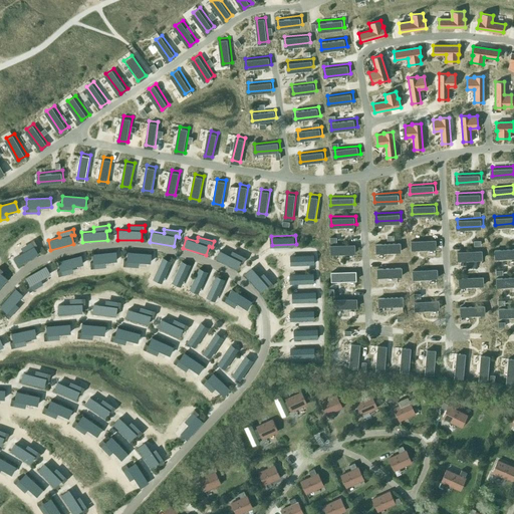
[(437,237),(413,238),(413,247),(438,246),(437,237)]
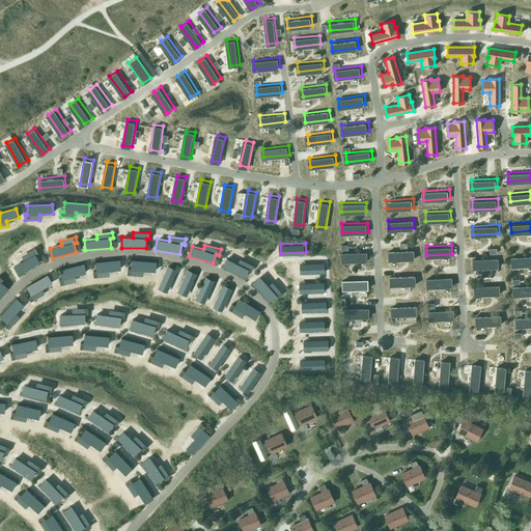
[(12,267),(17,275),(38,262),(34,255),(37,253),(34,248),(20,256),(23,260),(12,267)]
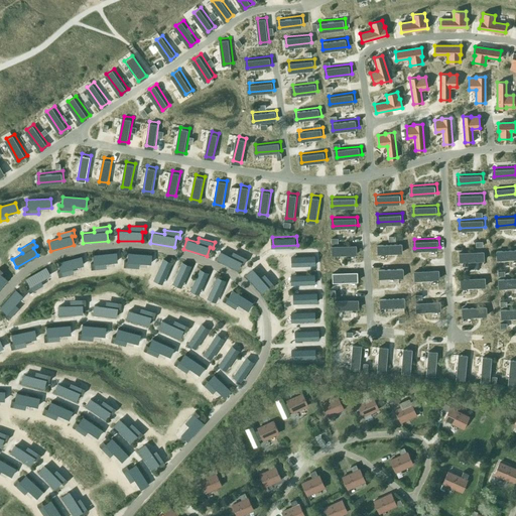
[(404,241),(378,243),(379,252),(404,250),(404,241)]
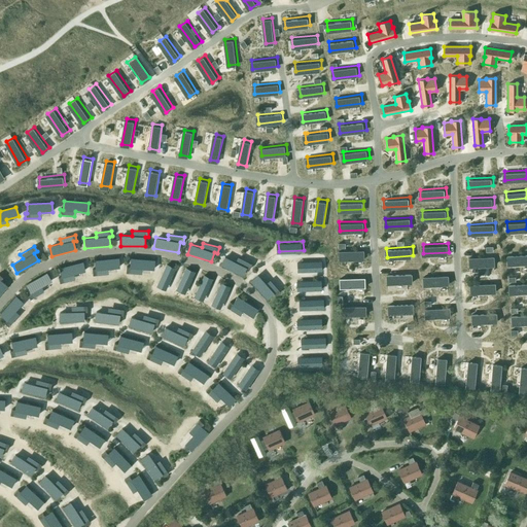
[(366,248),(340,249),(340,258),(366,257),(366,248)]
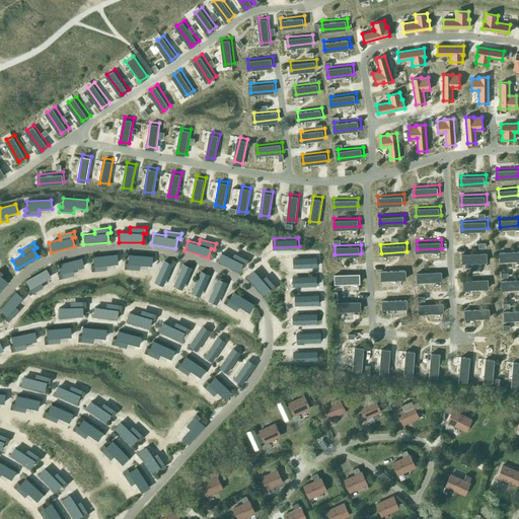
[(518,248),(500,250),(501,260),(518,257),(518,248)]
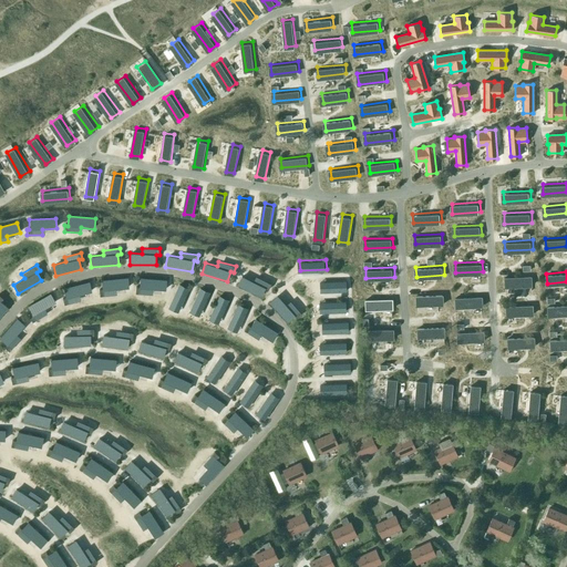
[(534,274),(506,275),(506,285),(534,284),(534,274)]
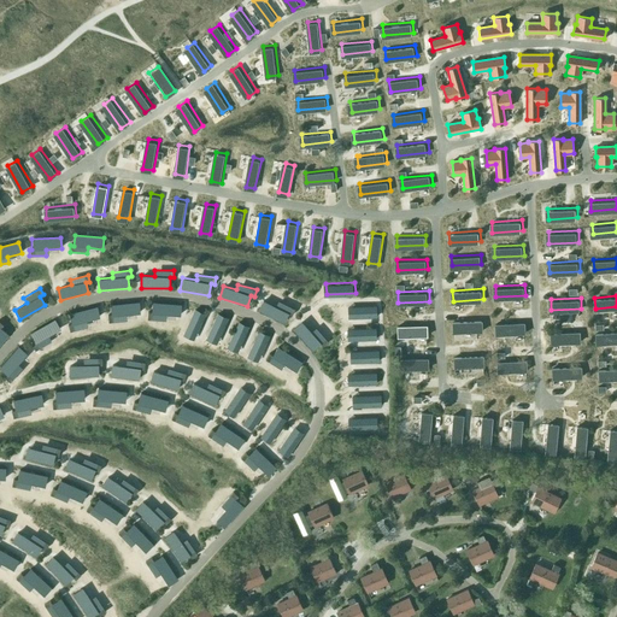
[(275,306),(263,300),(257,312),(283,324),(288,313),(292,315),(294,309),(277,300),(275,306)]
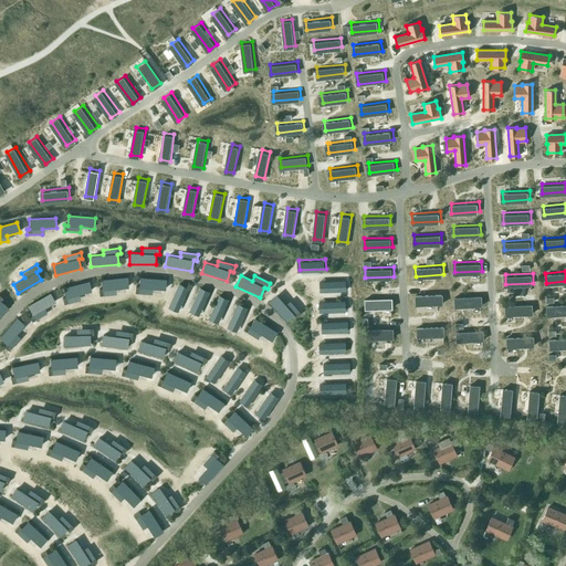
[(127,278),(101,281),(102,290),(98,290),(100,297),(115,295),(115,290),(128,289),(127,278)]
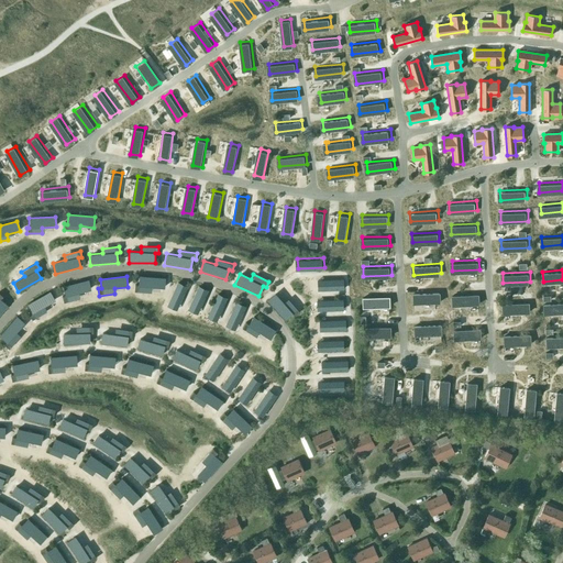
[(166,278),(139,276),(139,286),(135,286),(135,293),(151,294),(151,287),(165,288),(166,278)]
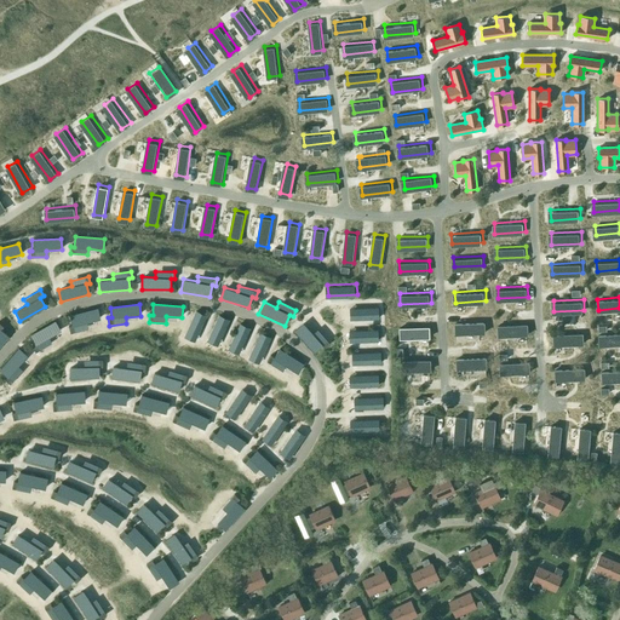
[(380,304),(351,306),(352,319),(382,316),(380,304)]
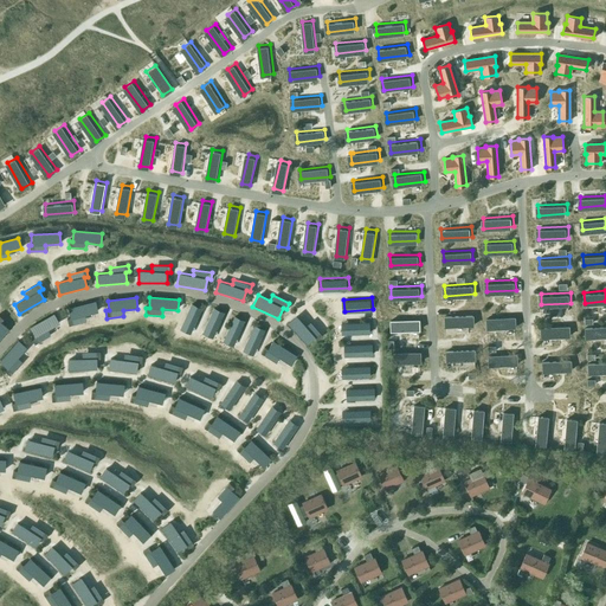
[(95,302),(68,309),(70,318),(68,320),(69,326),(85,322),(84,316),(97,313),(95,302)]
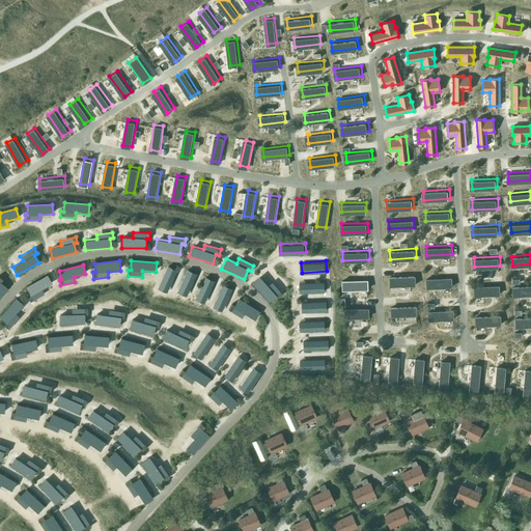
[(177,270),(168,267),(159,289),(168,292),(177,270)]
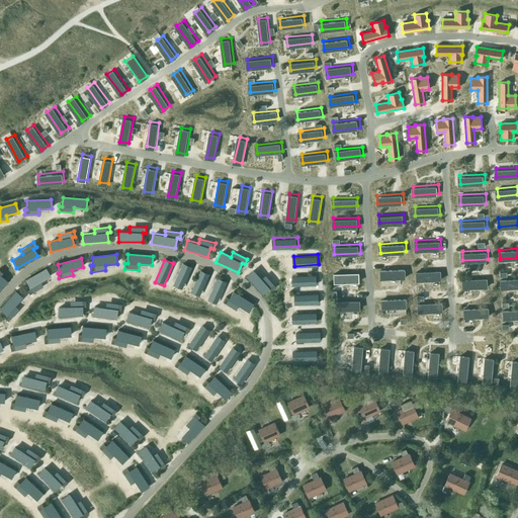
[(182,289),(192,267),(182,264),(173,285),(182,289)]
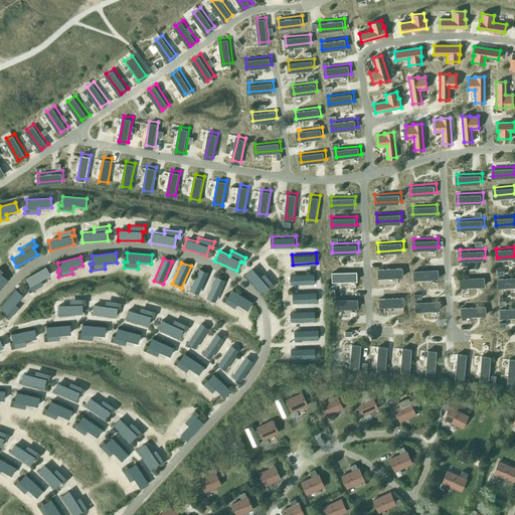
[(404,266),(379,267),(380,276),(404,275),(404,266)]
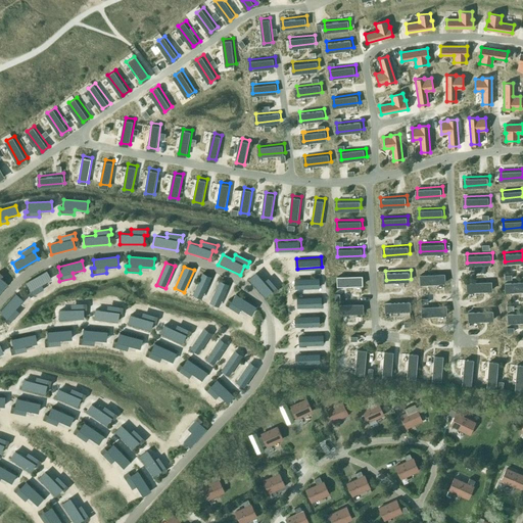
[(51,279),(46,271),(26,283),(30,291),(27,292),(30,297),(43,290),(41,285),(51,279)]
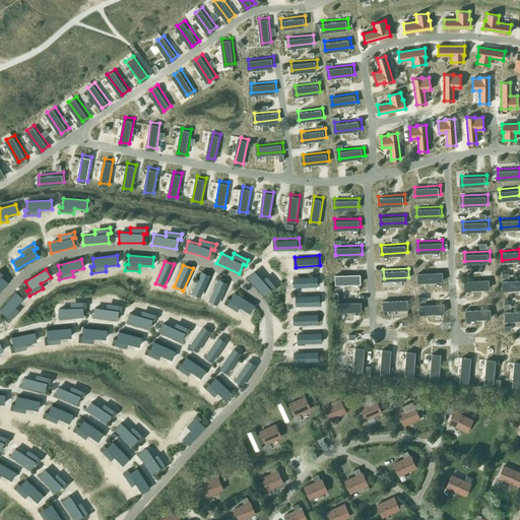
[(444,270),(419,271),(419,279),(444,278),(444,270)]
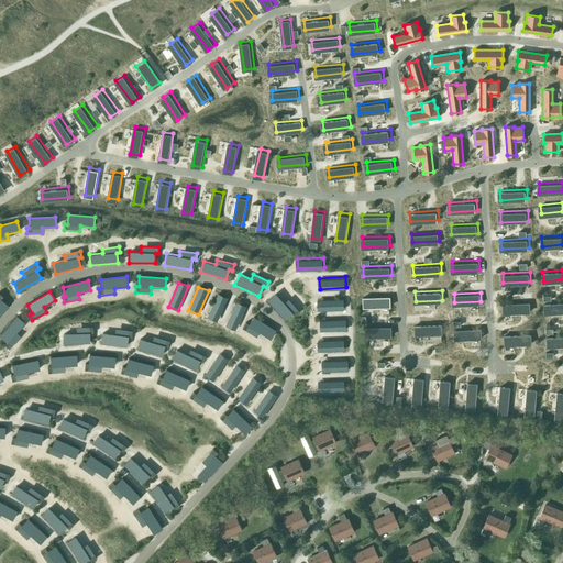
[(284,304),(276,294),(267,301),(286,321),(293,315),(296,318),(300,312),(288,299),(284,304)]
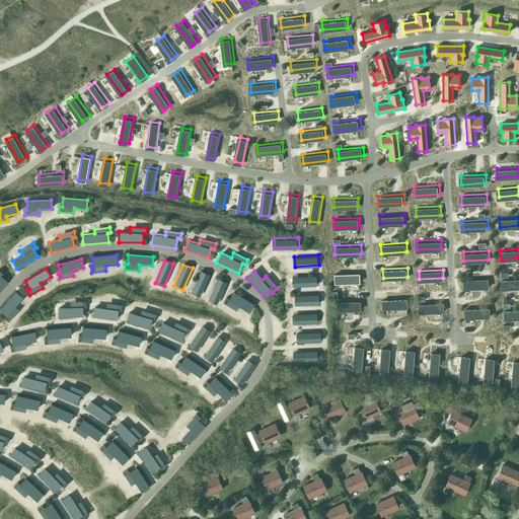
[(361,271),(337,272),(337,282),(362,281),(361,271)]
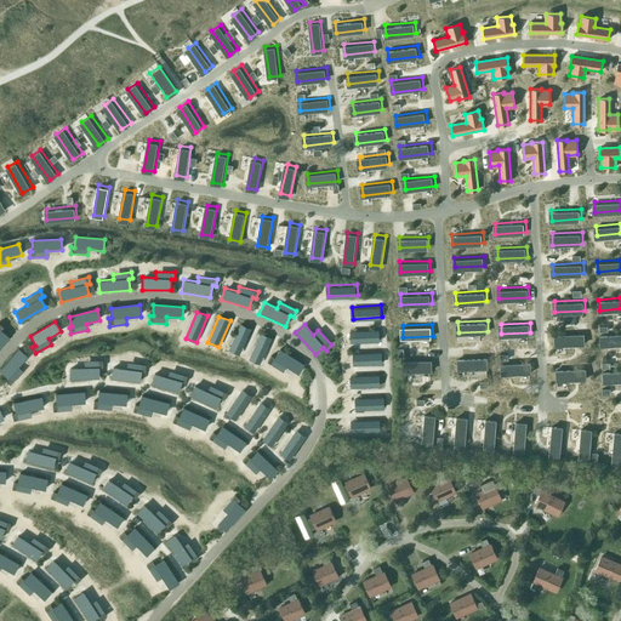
[(239,357),(251,330),(240,325),(228,352),(239,357)]
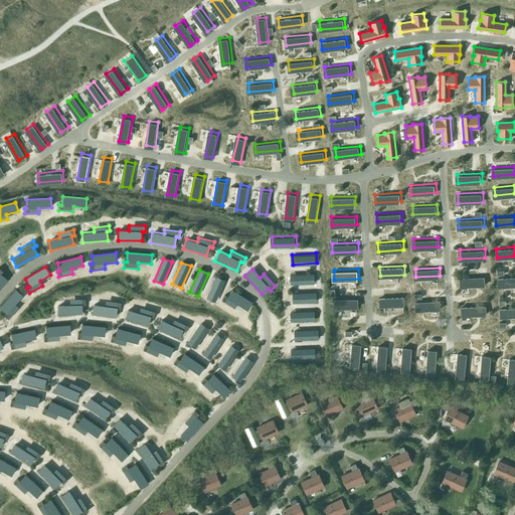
[(316,272),(292,273),(292,283),(316,282),(316,272)]
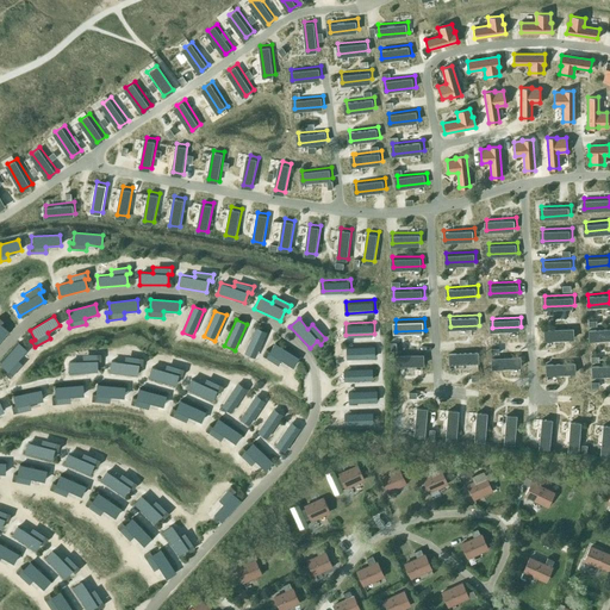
[(609,325),(591,328),(591,338),(609,336),(609,325)]
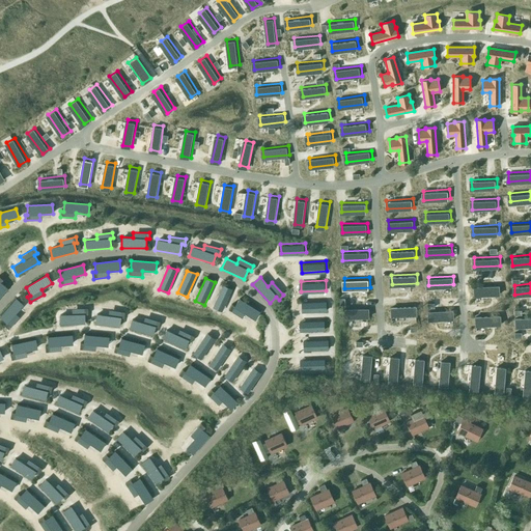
[(501,284),(475,285),(475,294),(502,292),(501,284)]
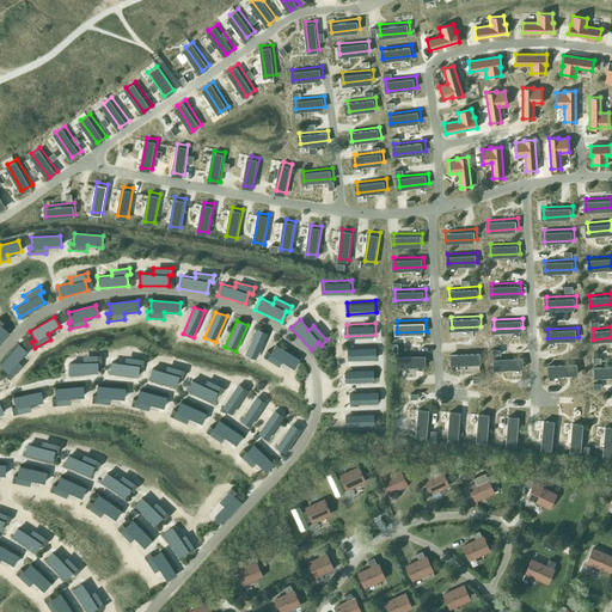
[(268,334),(257,329),(245,355),(256,360),(268,334)]
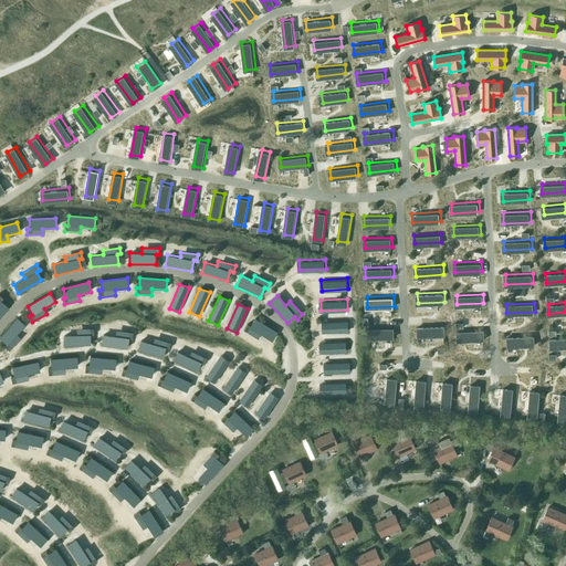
[(278,332),(255,318),(251,326),(248,325),(244,331),(258,339),(261,334),(273,341),(278,332)]
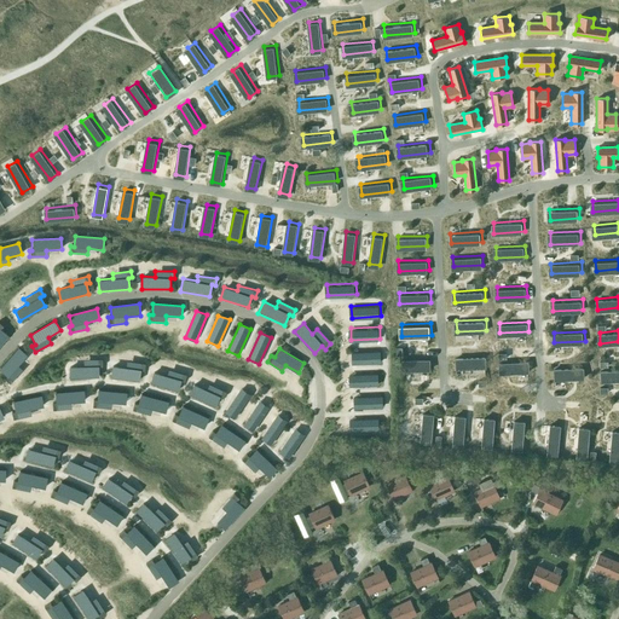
[(28,358),(19,350),(0,369),(0,370),(7,377),(5,380),(11,386),(23,372),(18,368),(28,358)]
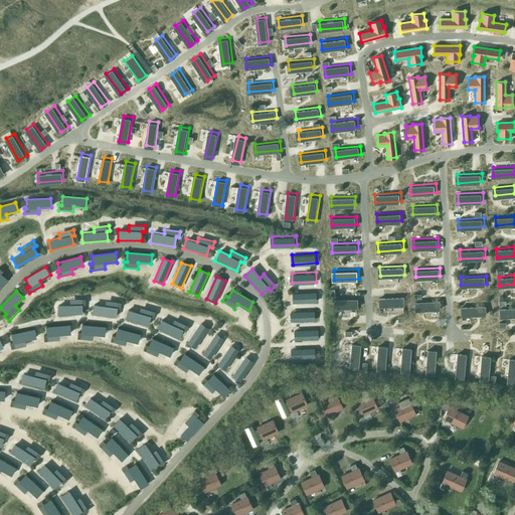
[(318,291),(294,292),(295,301),(319,300),(318,291)]
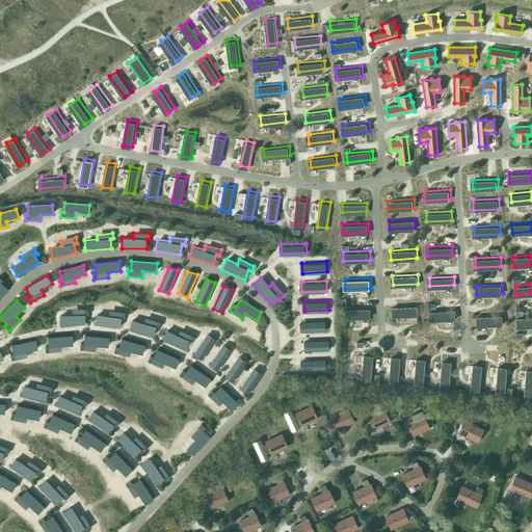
[(420,304),(393,306),(394,316),(420,314),(420,304)]
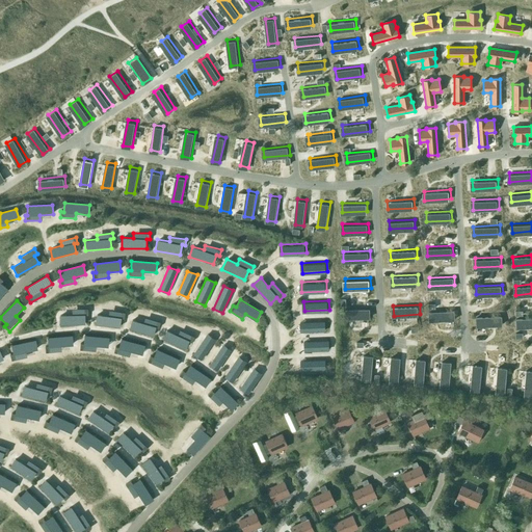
[(371,307),(346,308),(346,316),(372,315),(371,307)]
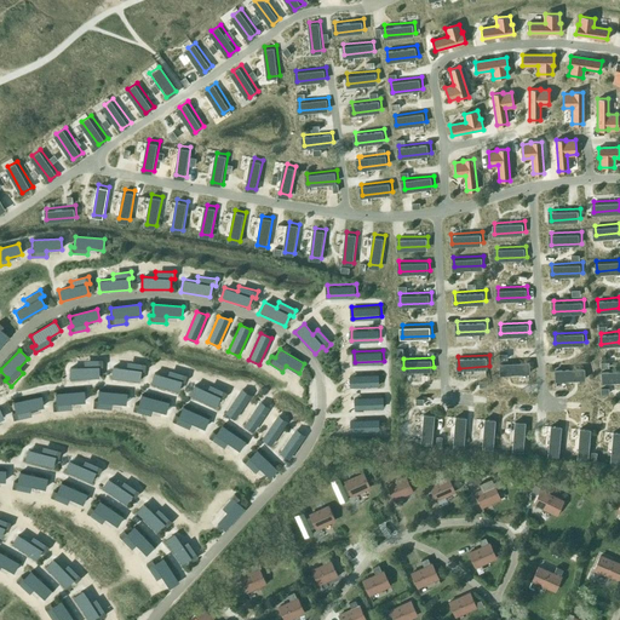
[(530,360),(501,362),(501,372),(532,371),(530,360)]
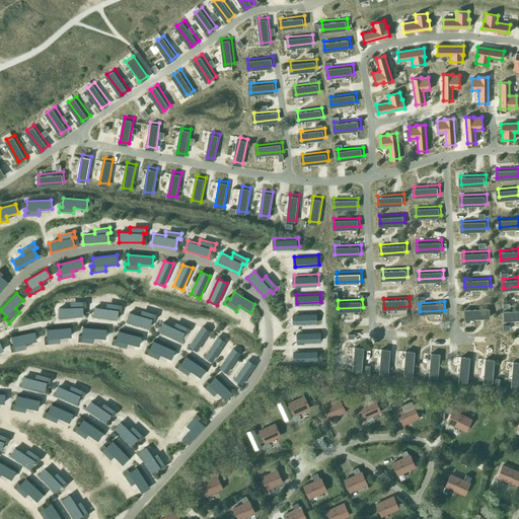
[(70,307),(59,307),(59,317),(83,316),(82,307),(85,307),(85,302),(70,302),(70,307)]
